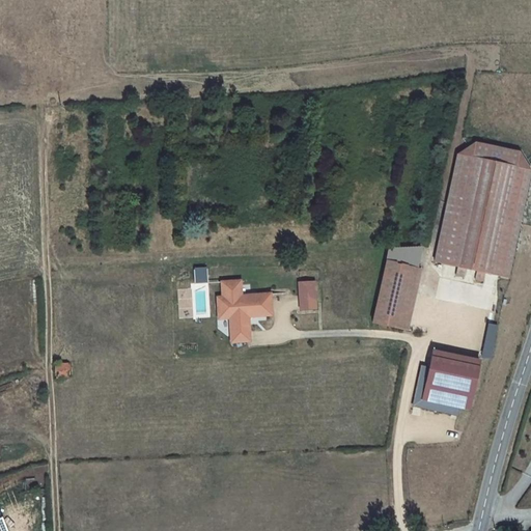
[(457,154),(435,261),(458,266),(466,268),(477,271),(484,272),(508,277),(530,170),(530,169),(520,151),(475,142),(457,154)]
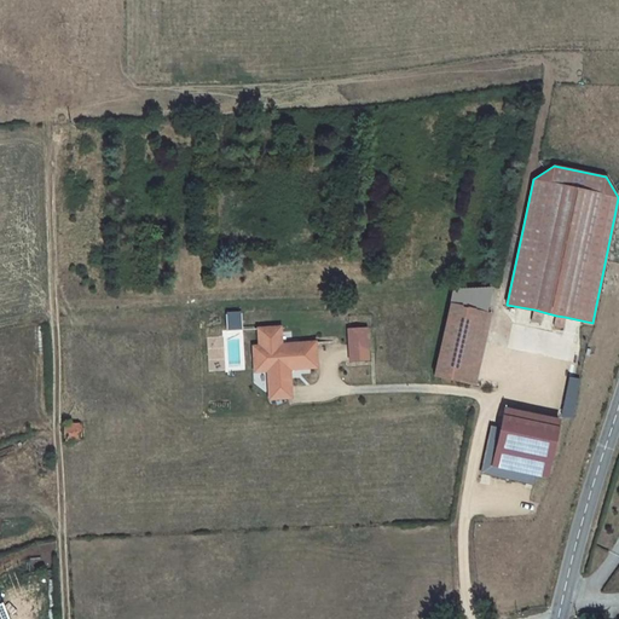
[(434,375),(475,385),(492,313),(451,305),(434,375)]
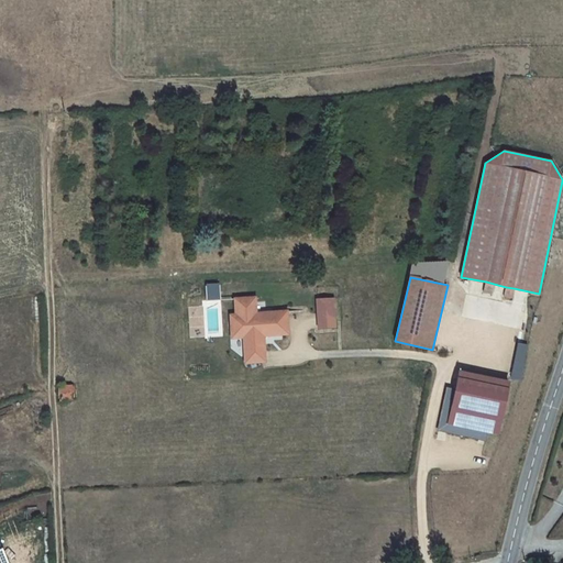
[(484,291),(492,294),(494,284),(486,282),(484,291)]
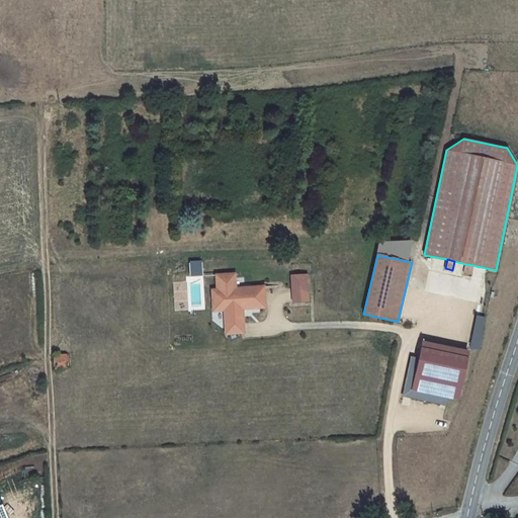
[(471,274),(472,265),(465,264),(463,272),(471,274)]
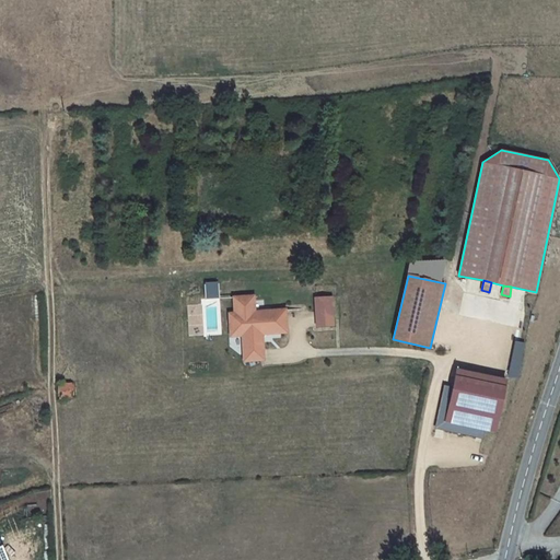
[(243,335),(244,351),(264,350),(261,329),(270,328),(270,333),(287,333),(286,315),(282,315),(282,310),(260,311),(261,316),(255,317),(255,312),(254,295),(234,296),(235,313),(235,318),(233,318),(234,333),(243,333),(243,335)]
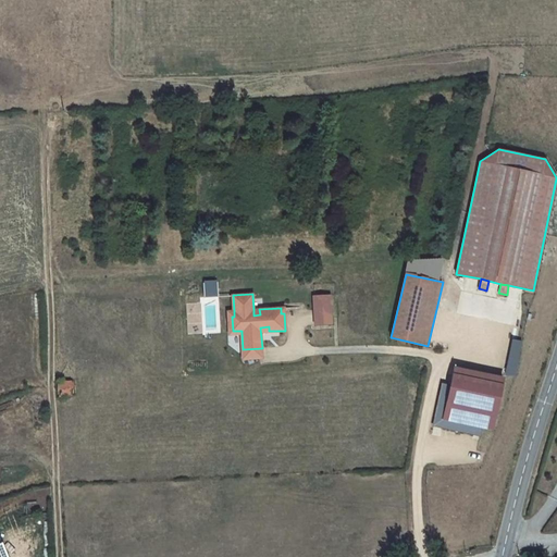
[(332,324),(332,295),(314,295),(314,324),(332,324)]
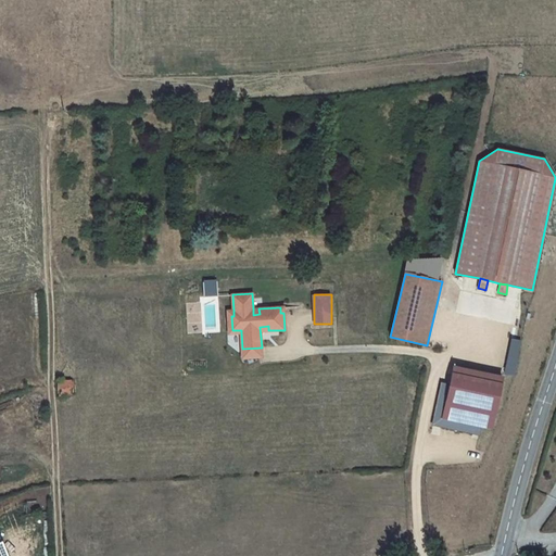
[(241,332),(241,330),(232,330),(231,316),(234,316),(234,311),(228,312),(229,333),(241,332)]
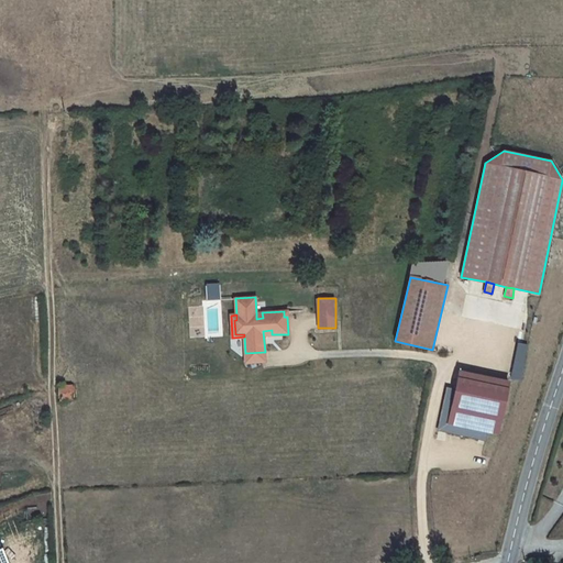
[(523,378),(528,343),(517,342),(514,377),(523,378)]
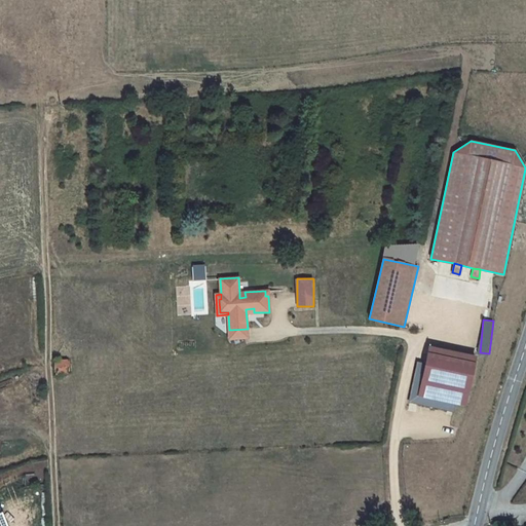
[(229,330),(229,338),(248,337),(248,329),(229,330)]
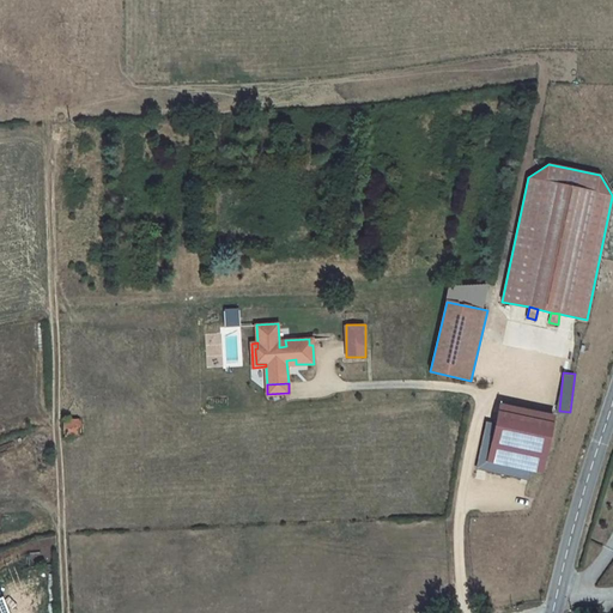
[(523,468),(541,473),(553,416),(501,404),(496,424),(487,422),(478,468),(522,478),(523,468)]
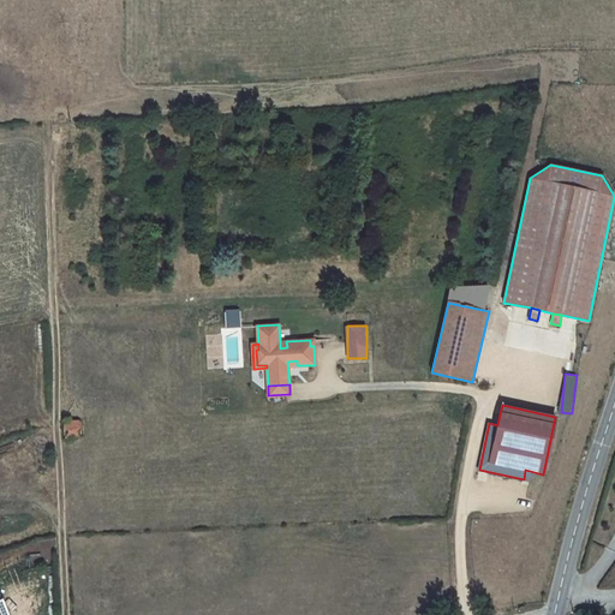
[(81,435),(81,422),(64,422),(65,436),(81,435)]
